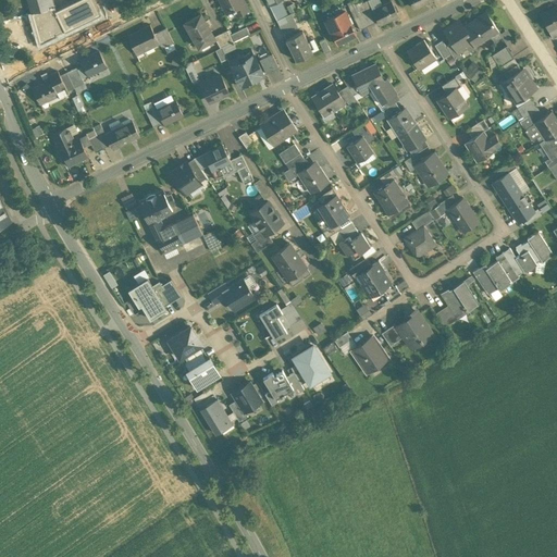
[(28,0),(33,12),(32,13),(54,7),(52,0),(28,0)]
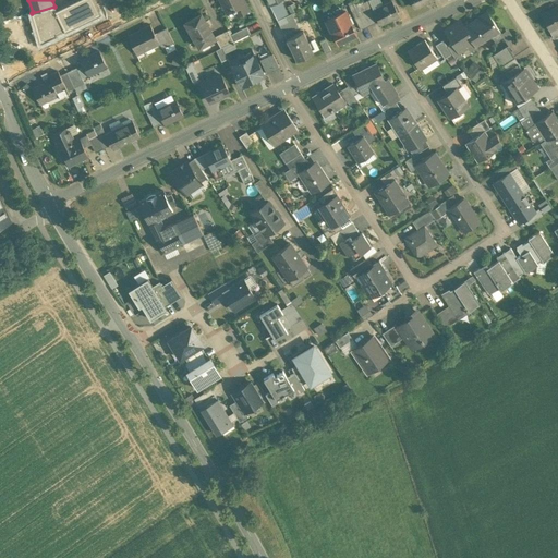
[(80,0),(58,8),(63,26),(102,14),(98,1),(86,4),(85,0),(80,0)]
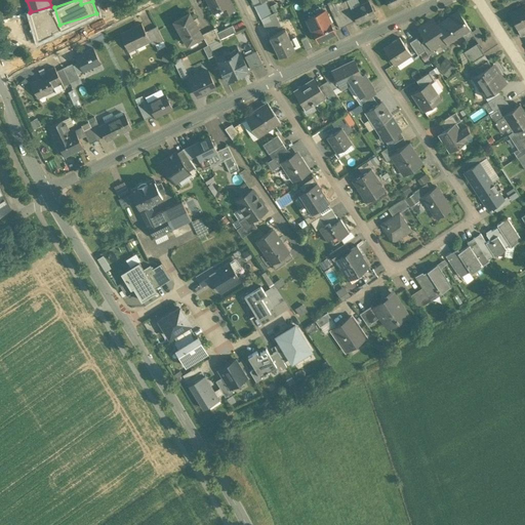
[(207,0),(213,12),(219,9),(220,10),(224,15),(234,10),(229,0),(207,0)]
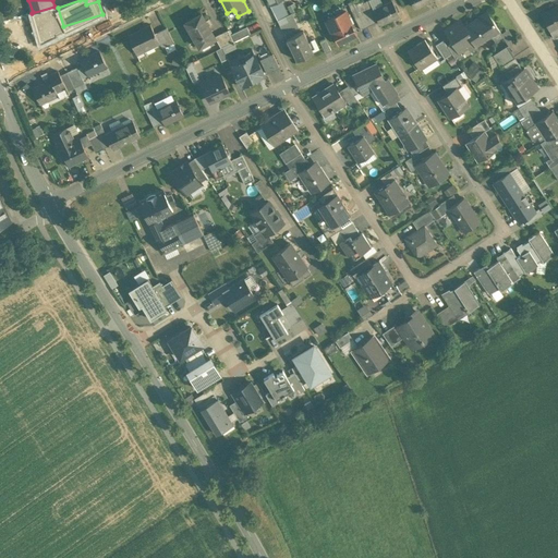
[(282,1),(270,7),(274,13),(284,8),(282,1)]
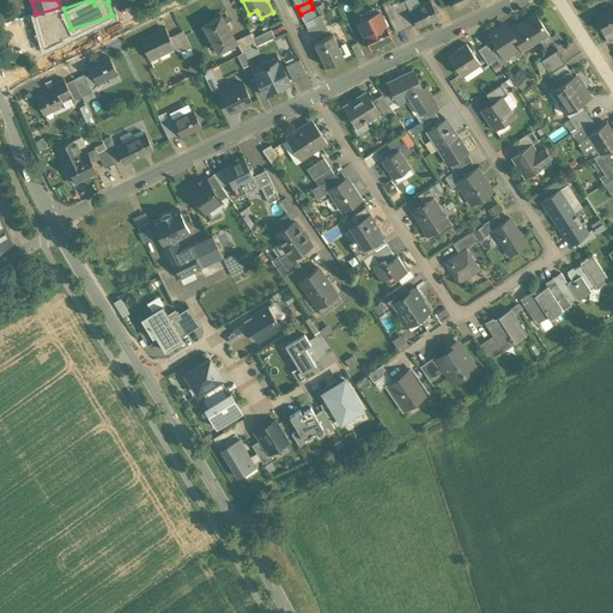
[(399,1),(392,5),(393,7),(398,17),(404,13),(399,1)]
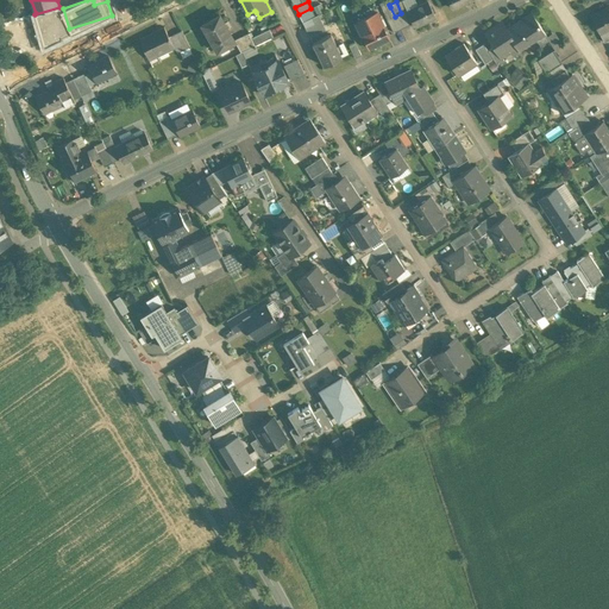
[(428,1),(416,6),(418,8),(408,13),(415,26),(435,17),(428,1)]
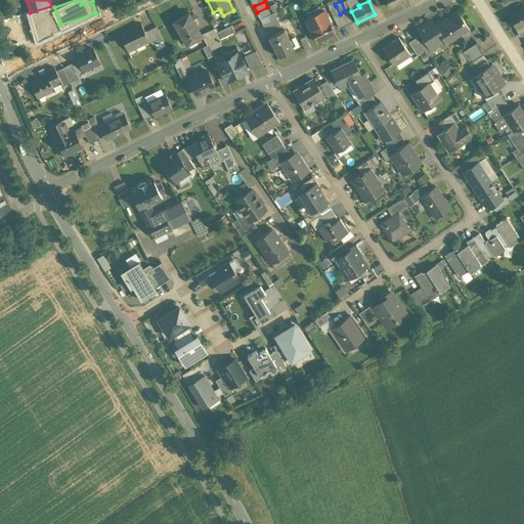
[(523,5),(509,14),(520,36),(523,34),(523,5)]
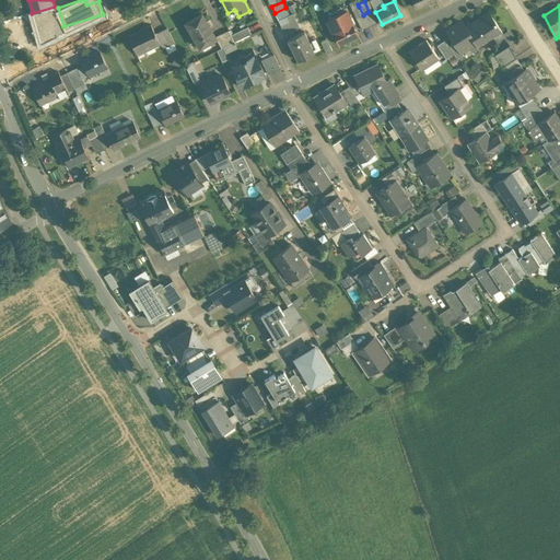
[(359,7),(352,10),(357,19),(363,15),(359,7)]
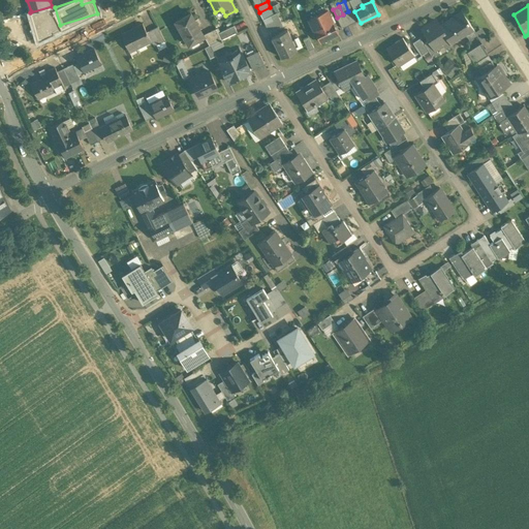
[(270,7),(259,12),(262,20),(274,14),(270,7)]
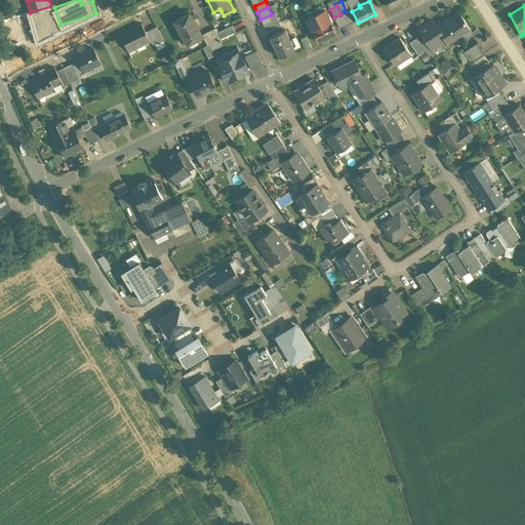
[(325,10),(307,19),(312,29),(318,42),(335,34),(329,21),(329,19),(325,10)]
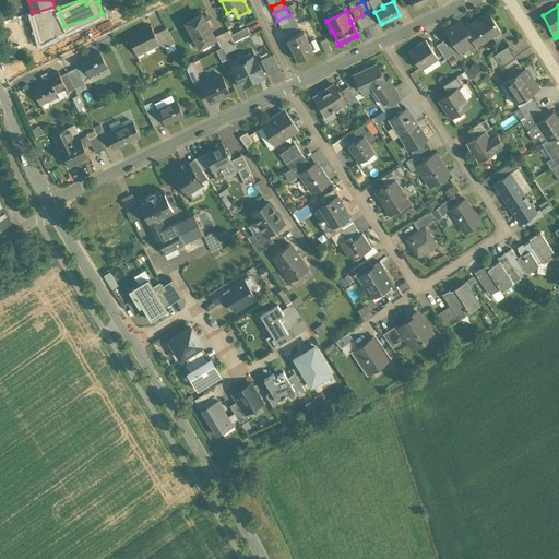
[(465,27),(465,28),(474,42),(474,43),(476,45),(499,30),(488,11),(479,18),(479,19),(465,27)]
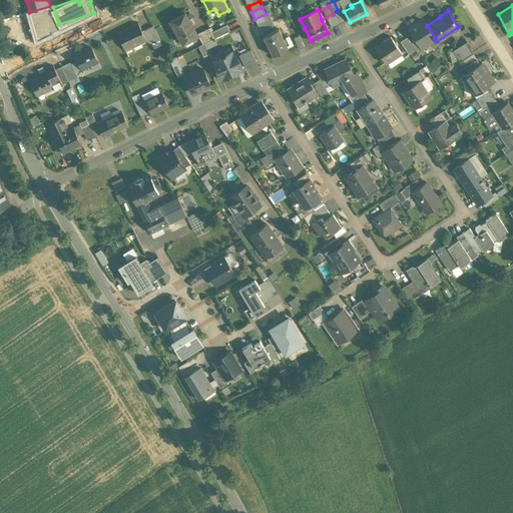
[(338,11),(333,14),(338,24),(344,21),(339,11),(338,11)]
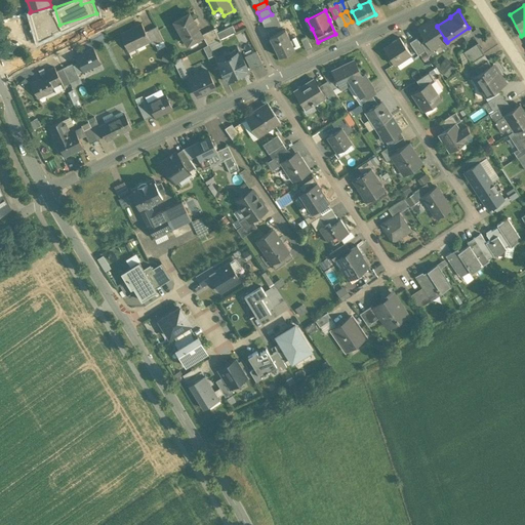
[(202,36),(190,12),(174,22),(188,44),(202,36)]
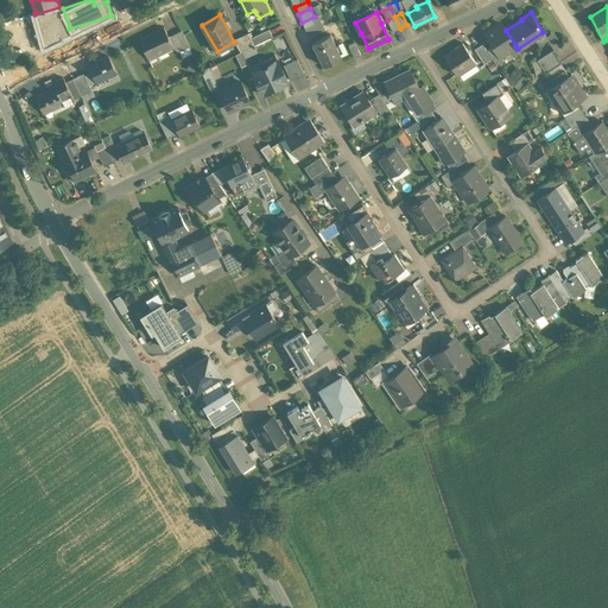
[(394,17),(387,20),(393,32),(400,29),(394,17)]
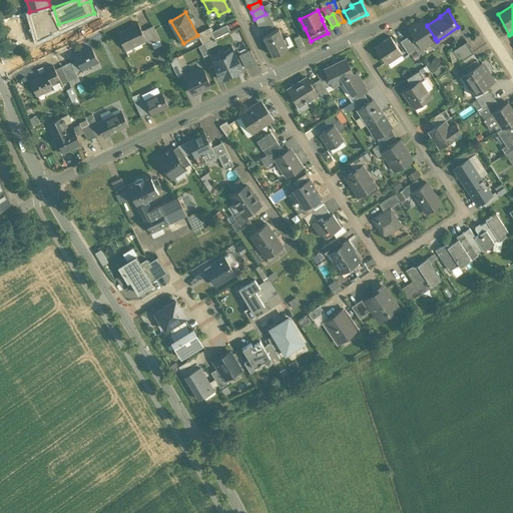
[(271,17),(265,20),(258,23),(261,31),(275,24),(271,17)]
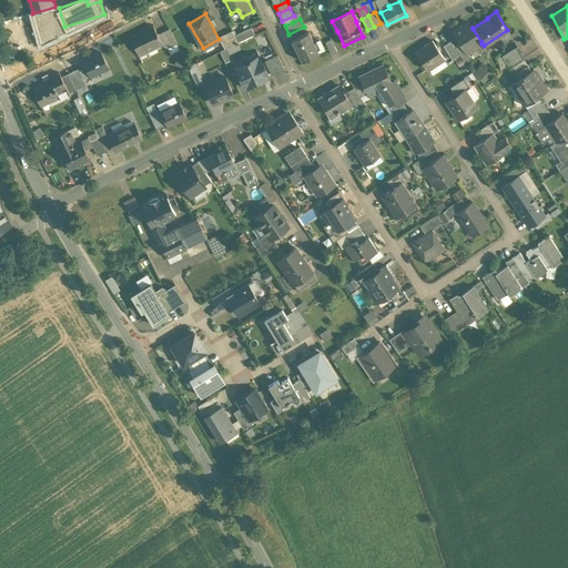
[(473,28),(469,22),(463,27),(463,26),(454,31),(462,43),(467,52),(468,52),(482,43),(482,42),(473,29),(473,28)]
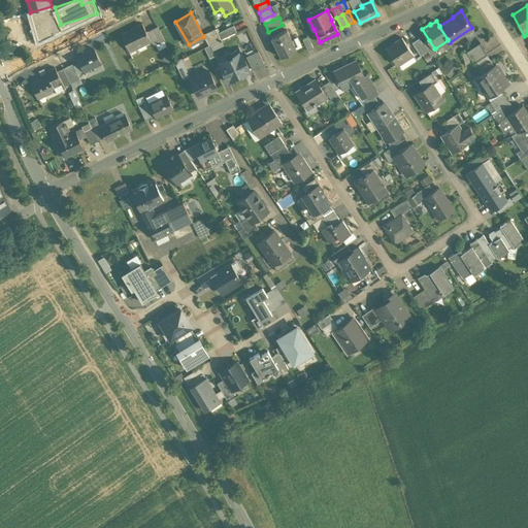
[(233,25),(218,33),(221,39),(236,32),(233,25)]
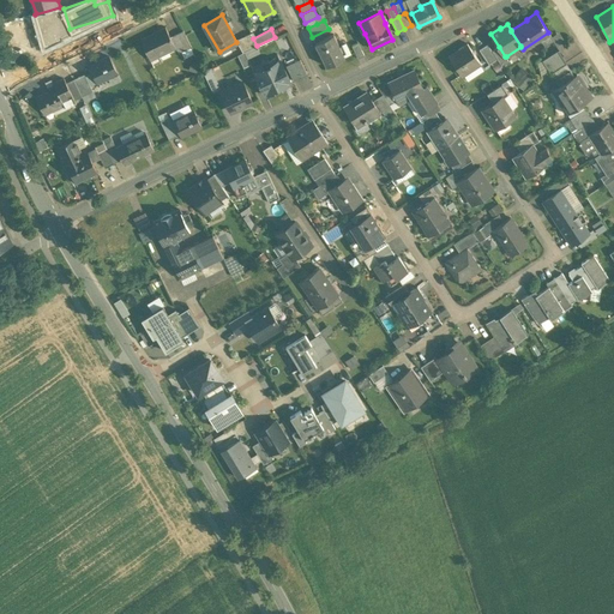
[(157,32),(142,41),(149,58),(158,53),(174,46),(167,30),(158,35),(157,32)]
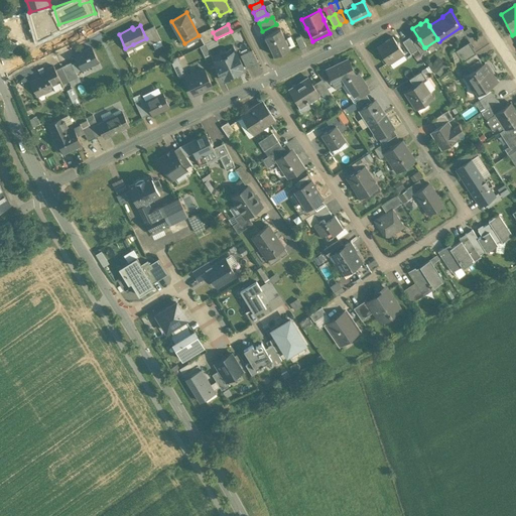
[(154,25),(147,29),(154,43),(161,39),(154,25)]
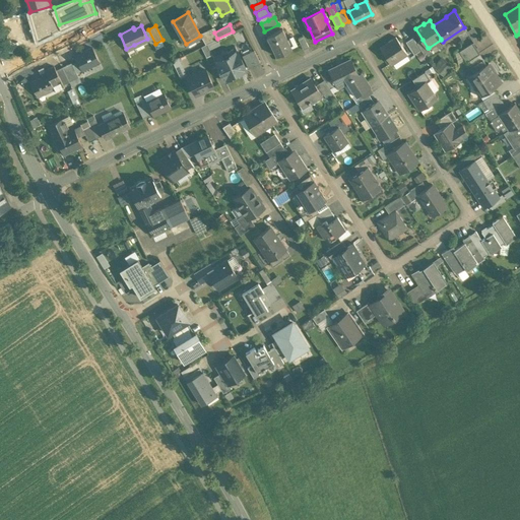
[(212,28),(200,35),(206,45),(207,44),(217,39),(214,33),(212,28)]
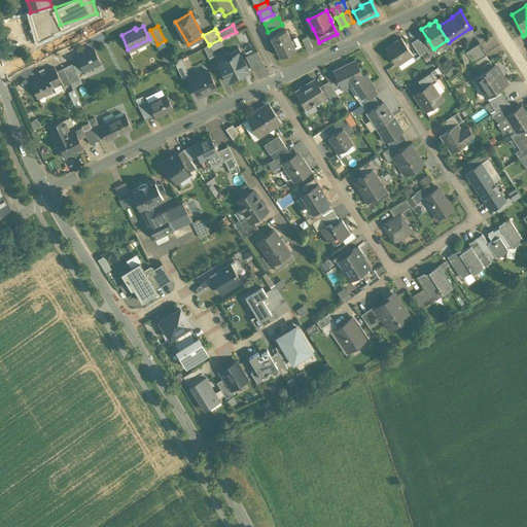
[(286,30),(271,37),(280,57),(295,49),(286,30)]
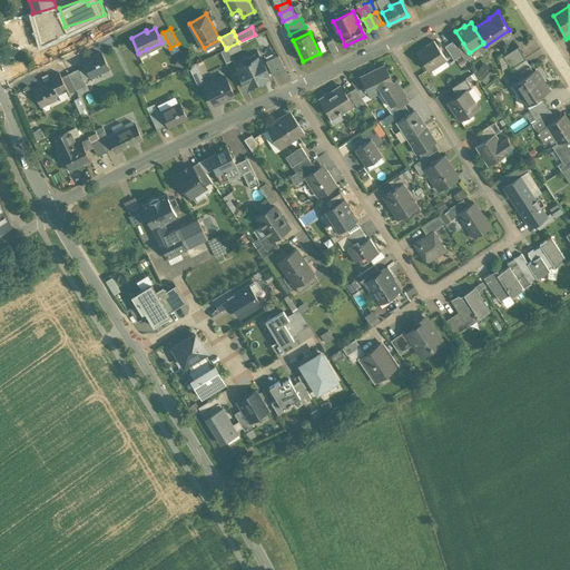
[(446,59),(434,41),(433,41),(434,42),(418,53),(418,52),(416,52),(429,71),(430,70),(429,69),(444,59),(445,60),(446,59)]
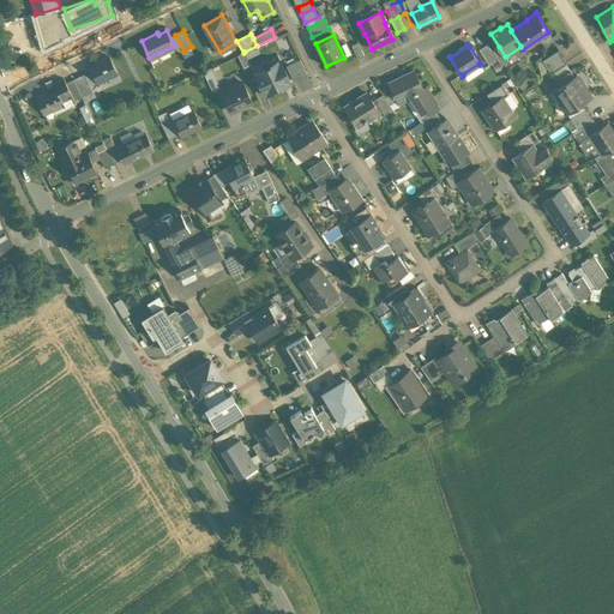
[(492,50),(487,44),(480,49),(489,65),(498,59),(492,50)]
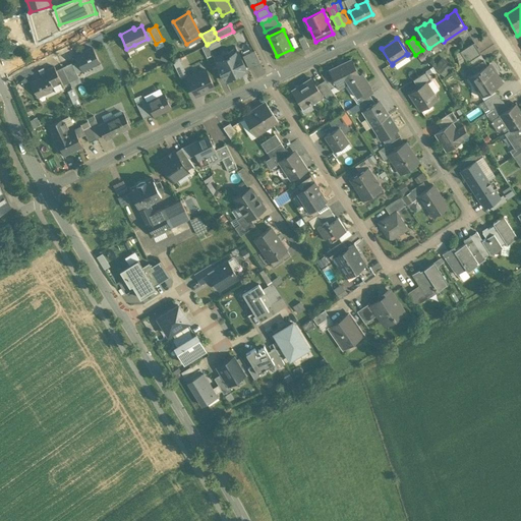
[(428,48),(423,40),(417,43),(422,50),(425,55),(431,52),(429,48),(428,48)]
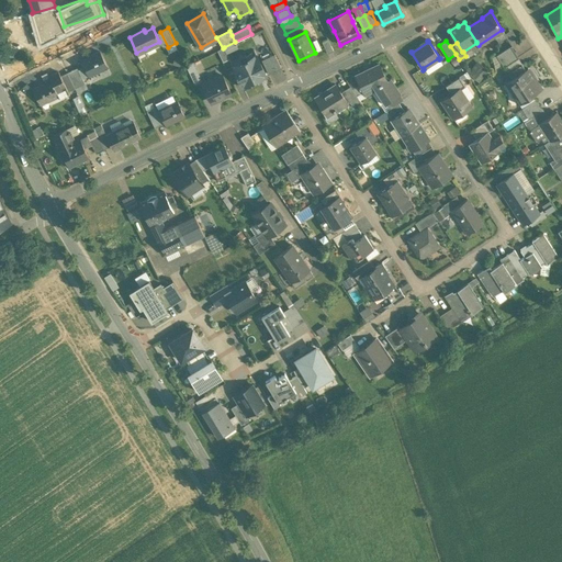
[(510,46),(496,55),(504,67),(509,64),(518,58),(510,46)]
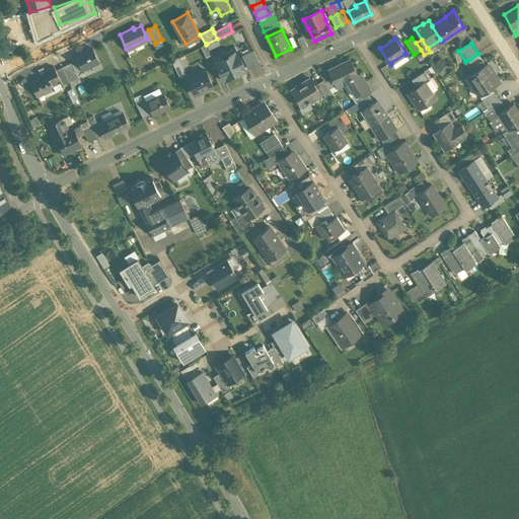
[(206,45),(201,47),(206,57),(212,55),(207,44),(206,45)]
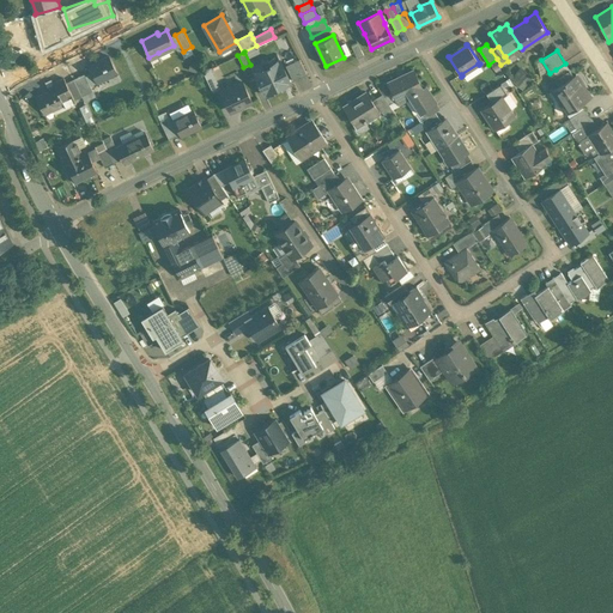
[(158,53),(149,58),(153,67),(163,62),(158,53)]
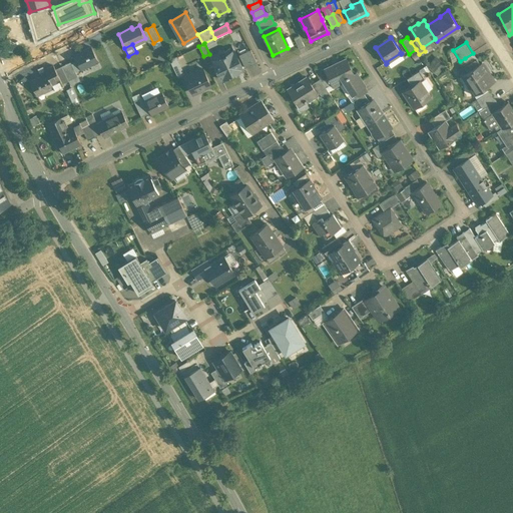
[(91,47),(75,55),(78,61),(82,69),(90,64),(92,64),(91,62),(97,59),(91,47)]
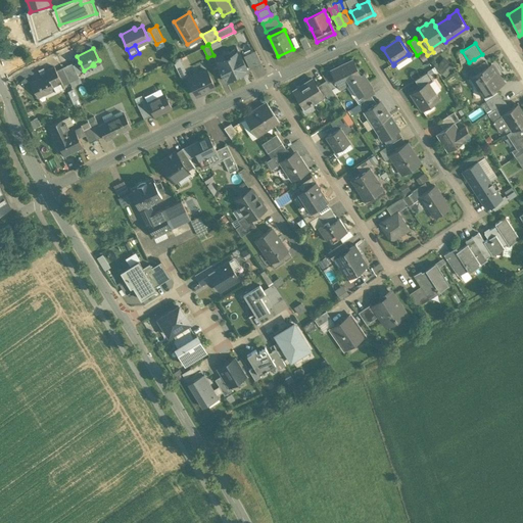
[(173,60),(168,51),(164,53),(164,54),(162,53),(160,60),(169,63),(173,60)]
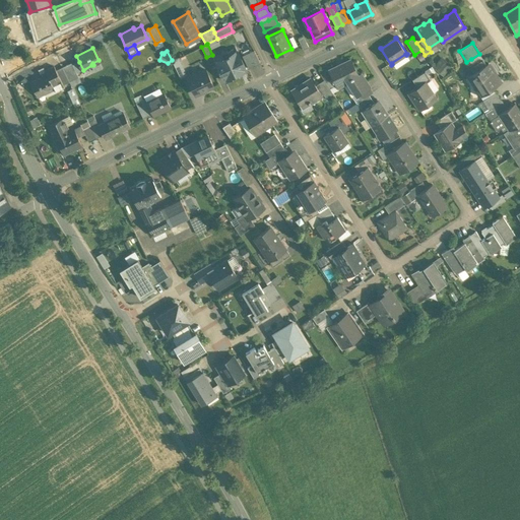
[(238,51),(215,62),(224,80),(246,70),(238,51)]
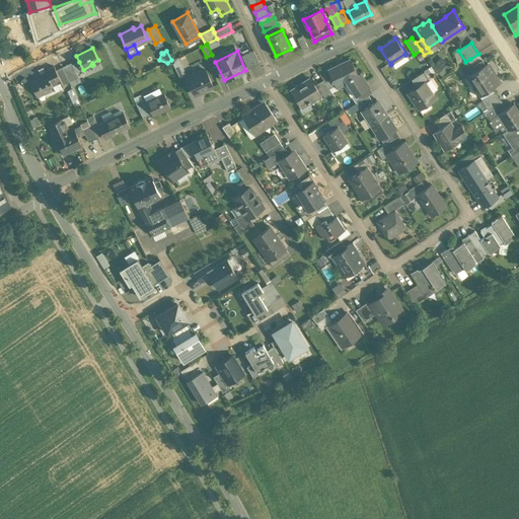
[(253,51),(242,56),(248,69),(260,63),(253,51)]
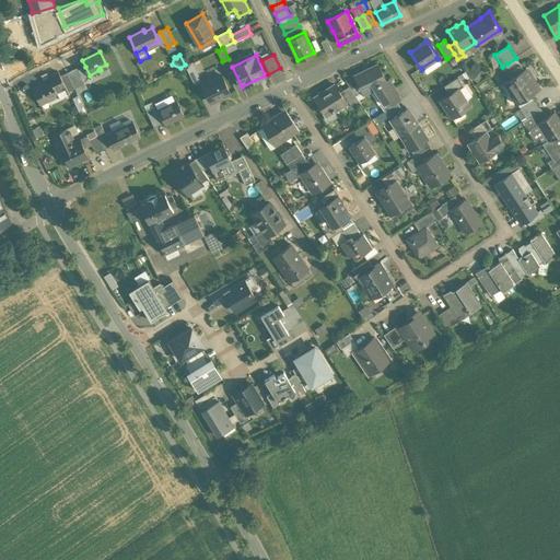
[(516,58),(508,63),(511,69),(520,62),(516,58)]
